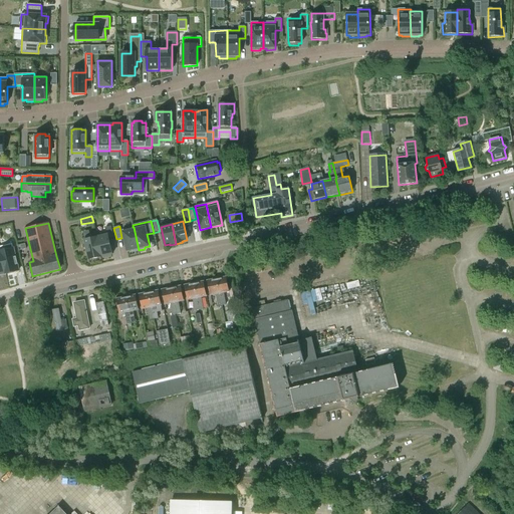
[(134,227),(133,227),(121,230),(126,251),(132,250),(133,252),(139,250),(134,227)]
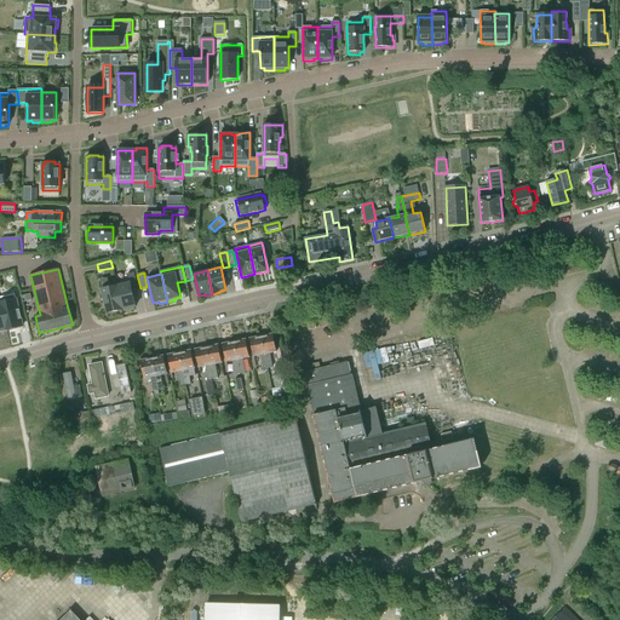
[(121,309),(138,305),(131,276),(114,280),(121,309)]
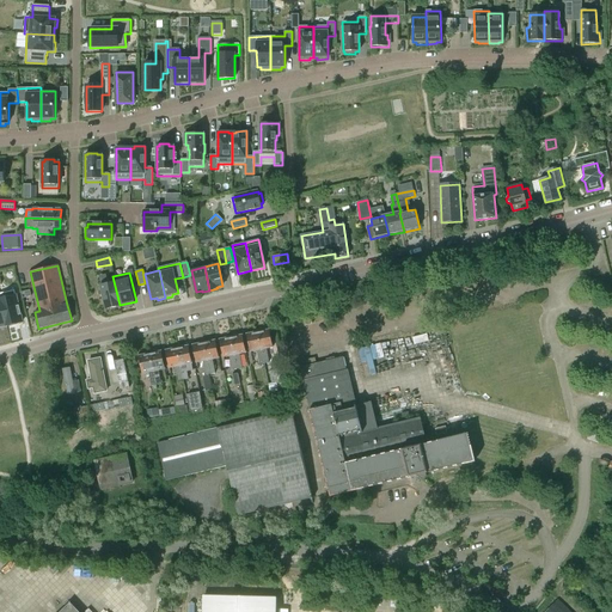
[(120,305),(112,276),(97,280),(103,308),(120,305)]
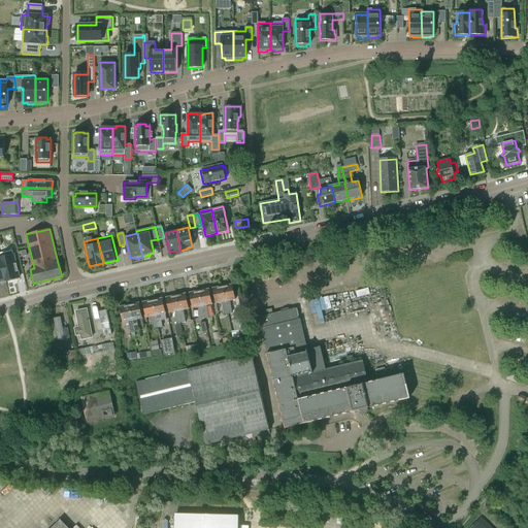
[(6,279),(5,279),(5,282),(19,277),(13,255),(0,258),(0,260),(1,260),(6,279)]
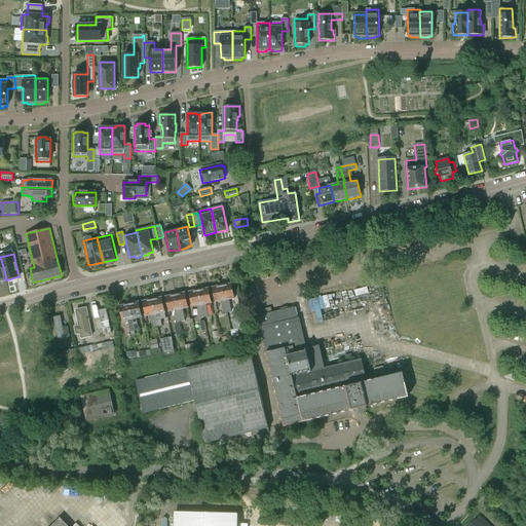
[(222,286),(227,312),(231,311),(229,300),(234,299),(232,284),(222,286)]
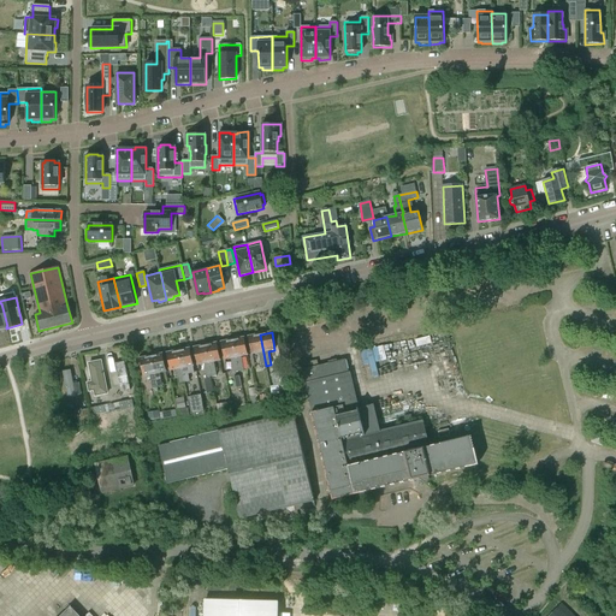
[(266,366),(260,335),(248,337),(252,354),(259,353),(261,367),(266,366)]
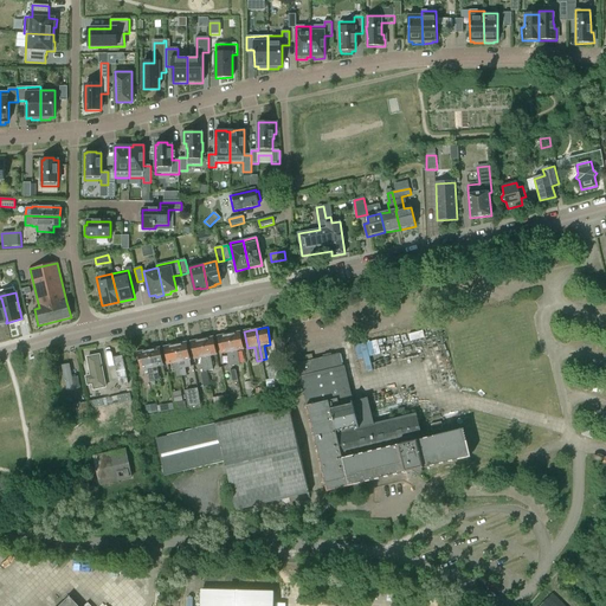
[(236,331),(229,333),(236,365),(240,365),(237,350),(244,349),(240,331),(236,333),(236,331)]
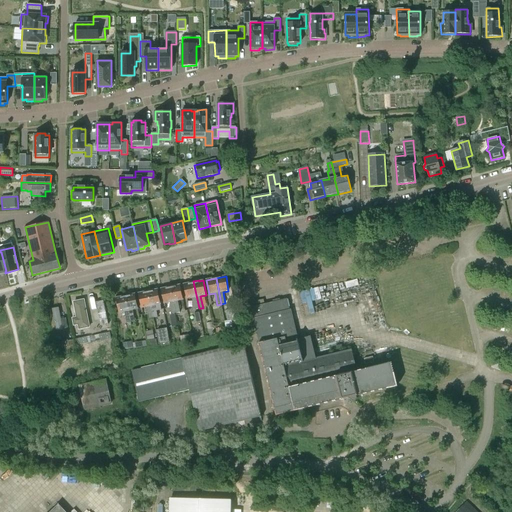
[(357,280),(345,283),(346,289),(358,285),(357,280)]
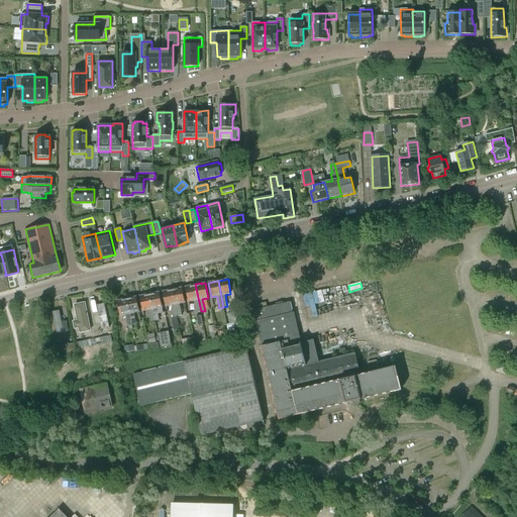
[(201,311),(195,284),(190,285),(190,286),(186,287),(189,302),(194,301),(197,312),(201,311)]
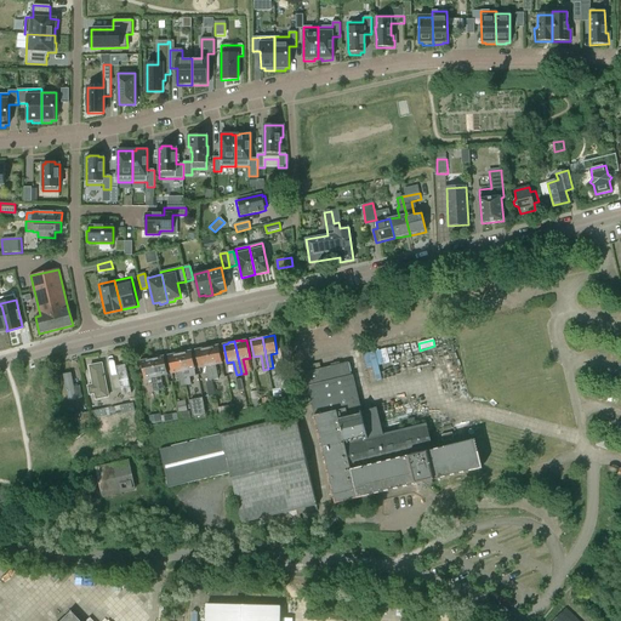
[(214,345),(208,346),(214,380),(218,379),(216,365),(222,364),(218,346),(214,347),(214,345)]
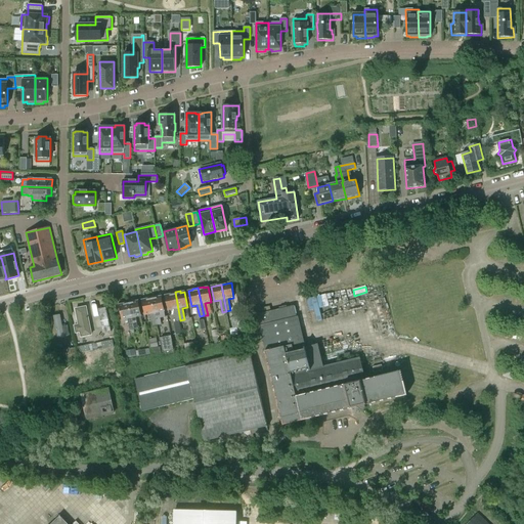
[(180,320),(175,292),(169,294),(169,295),(165,296),(168,310),(174,309),(176,321),(180,320)]
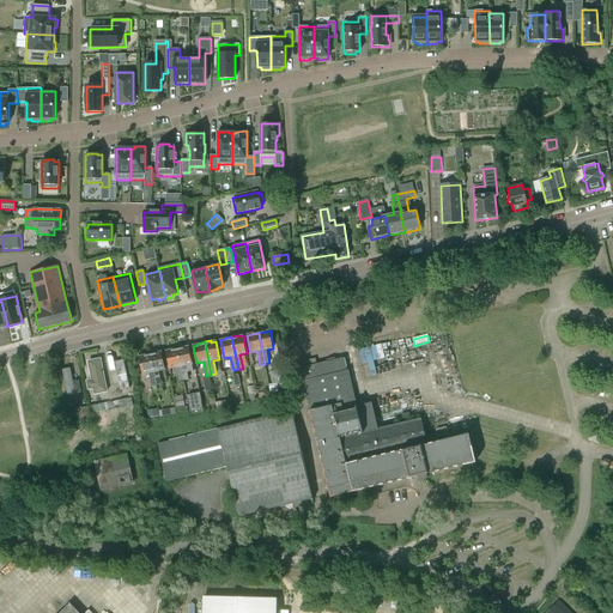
[(177,347),(184,381),(189,380),(187,372),(194,371),(192,364),(193,364),(189,346),(184,347),(184,346),(177,347)]
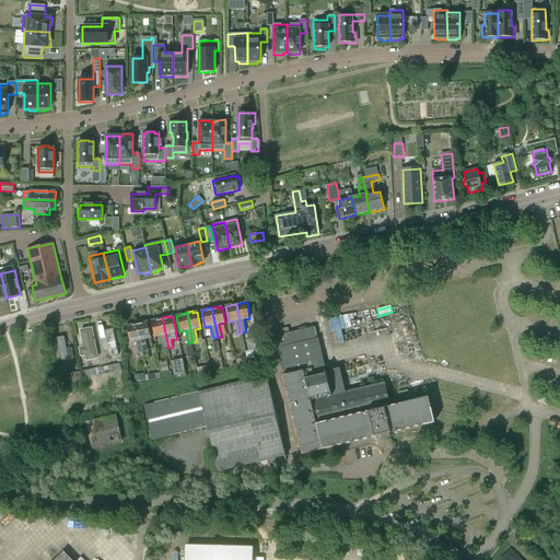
[(163,348),(168,348),(162,317),(155,318),(156,319),(152,321),(155,337),(161,336),(163,348)]
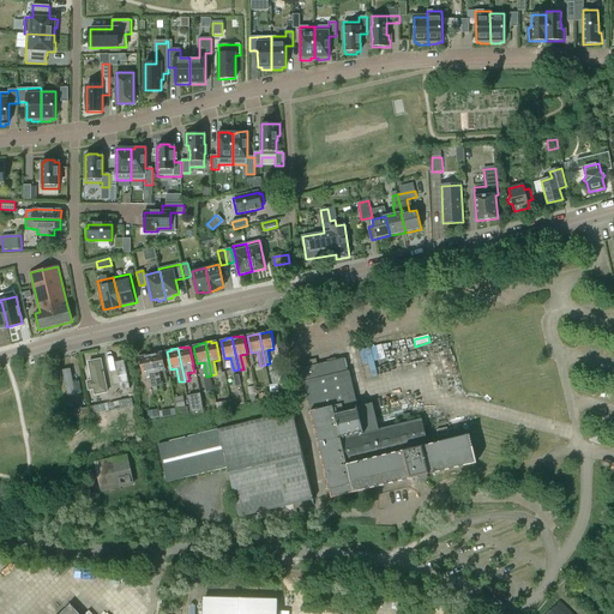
[(157,353),(150,354),(157,386),(162,385),(160,372),(166,371),(162,353),(157,354),(157,353)]
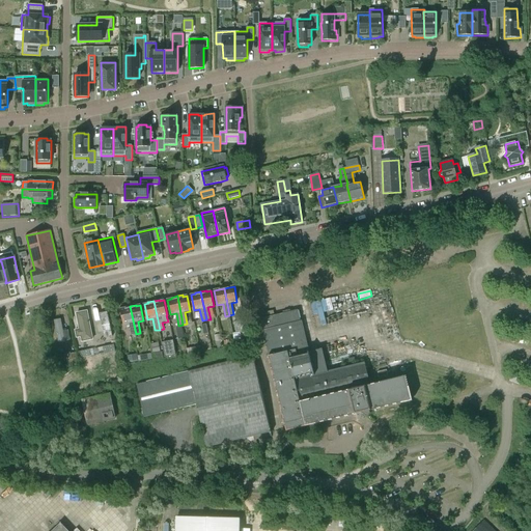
[(136,334),(130,306),(124,307),(124,308),(120,309),(126,336),(136,334)]
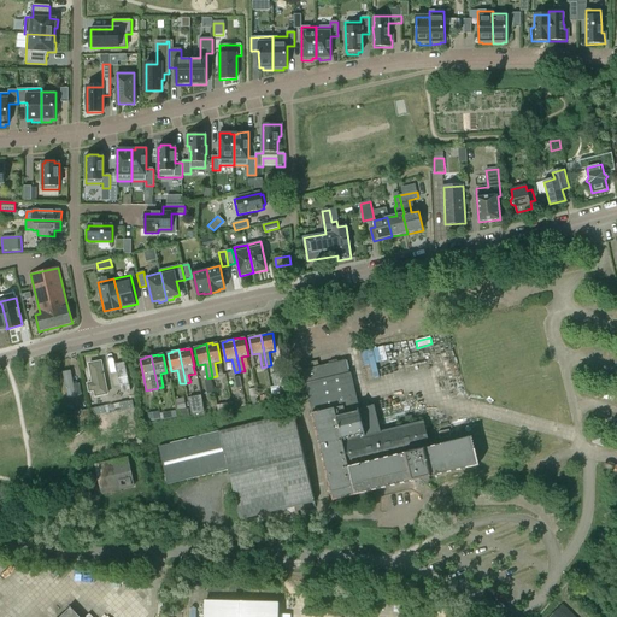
[(306,385),(313,413),(312,413),(315,423),(317,432),(316,432),(317,436),(318,436),(319,445),(321,450),(322,450),(323,458),(324,464),(324,463),(327,471),(325,471),(327,476),(328,476),(329,482),(330,488),(330,487),(331,495),(333,501),(412,482),(421,480),(428,485),(432,480),(430,480),(429,477),(480,465),(472,436),(441,444),(430,447),(424,423),(381,433),(374,406),(359,410),(351,374),(350,375),(348,370),(350,370),(347,360),(304,371),(305,380),(307,380),(309,385),(306,385)]
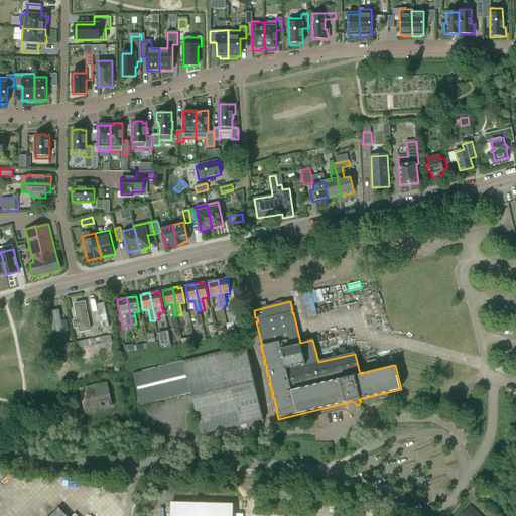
[(95,304),(98,328),(108,327),(104,303),(95,304)]
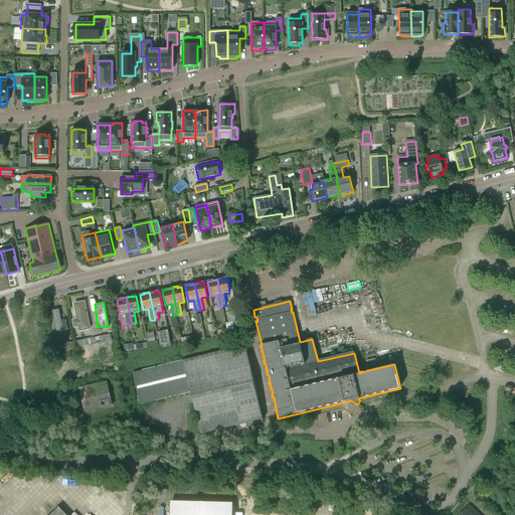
[(81,304),(70,306),(74,333),(86,331),(81,304)]
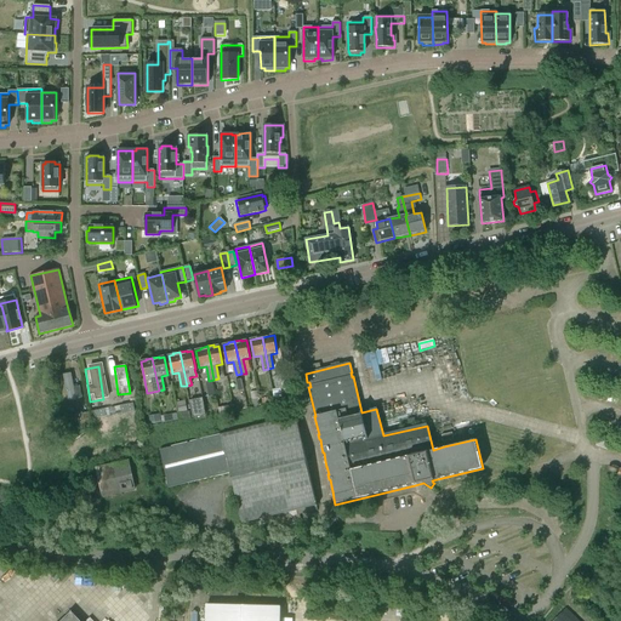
[(288,388),(284,366),(275,368),(277,376),(274,377),(277,389),(280,389),(283,397),(288,388)]
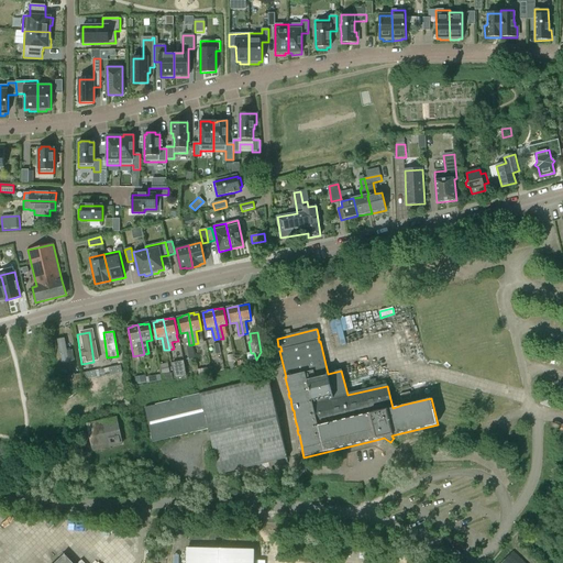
[(57,366),(72,364),(70,352),(63,353),(61,341),(54,341),(57,366)]
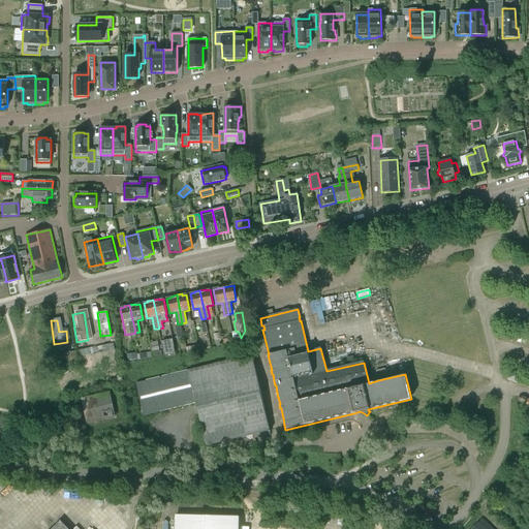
[(183,337),(181,324),(175,325),(178,338),(183,337)]
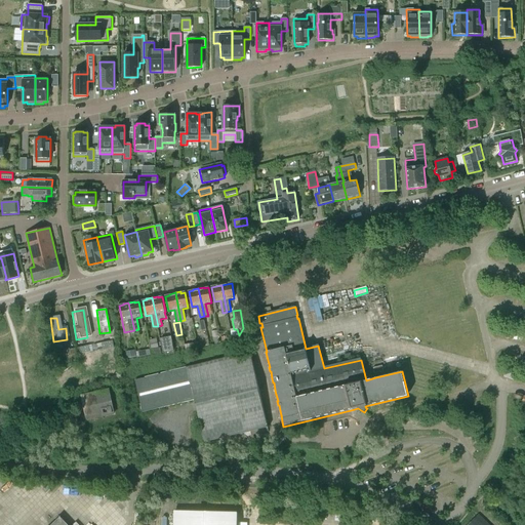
[(163,354),(172,353),(174,352),(171,337),(160,339),(163,354)]
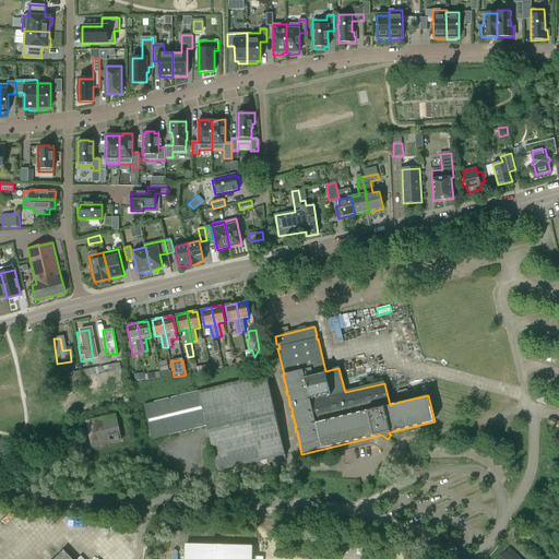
[(198,373),(212,370),(210,364),(197,367),(198,373)]
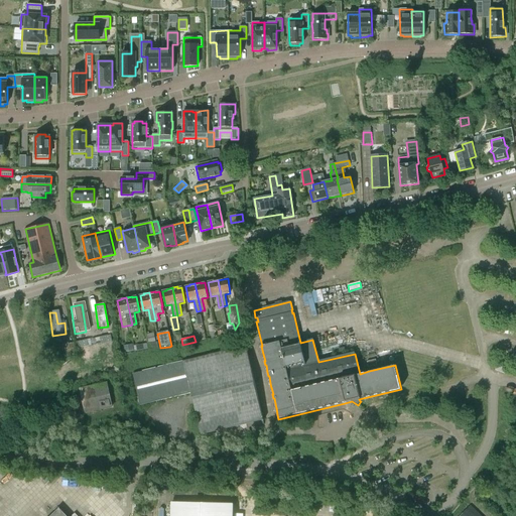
[(69,344),(58,346),(59,352),(65,351),(66,357),(75,355),(74,349),(76,349),(75,343),(69,344)]
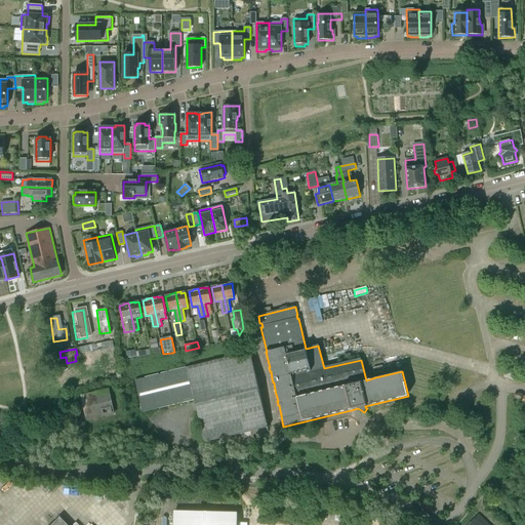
[(125,352),(126,359),(135,358),(134,350),(125,352)]
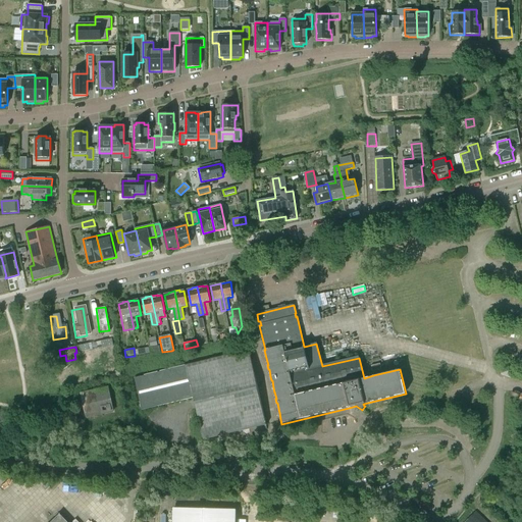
[(194,398),(200,426),(204,439),(229,433),(231,446),(254,440),(252,431),(267,428),(266,425),(266,424),(249,351),(186,366),(187,366),(135,378),(142,410),(194,398)]
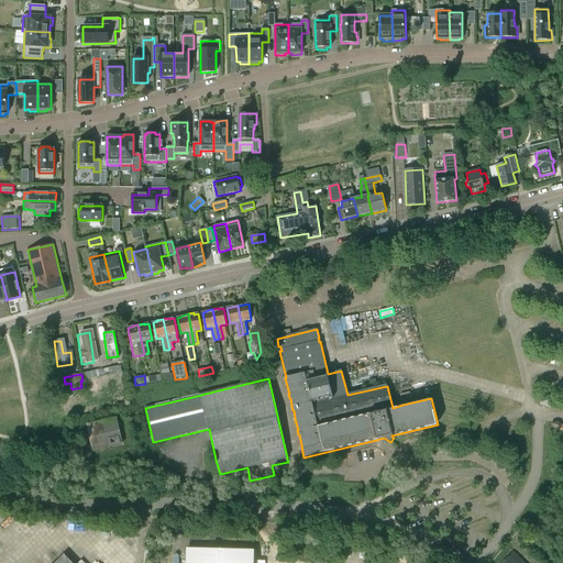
[(94,451),(122,444),(117,419),(88,426),(94,451)]
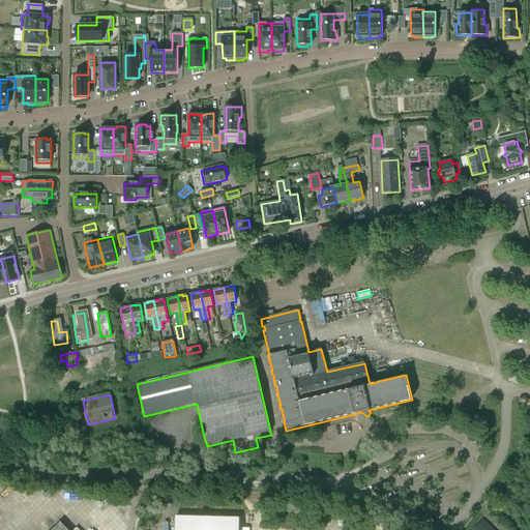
[(178,503),(178,516),(203,516),(203,504),(178,503)]
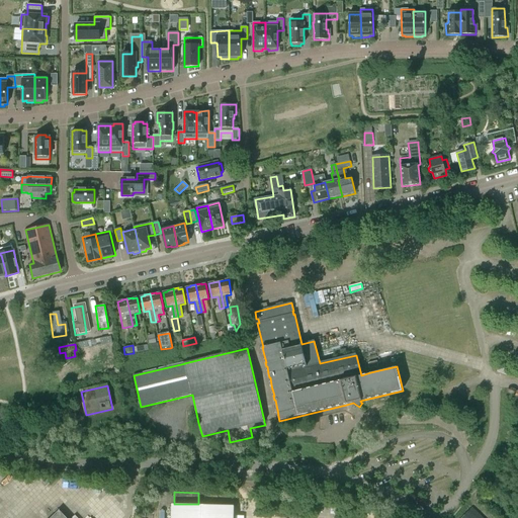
[(233,517),(234,506),(173,504),(172,517),(233,517)]
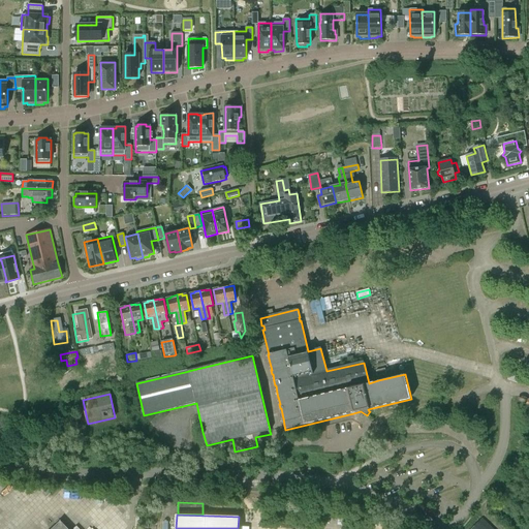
[(492,528),(483,519),(472,528),(492,528)]
